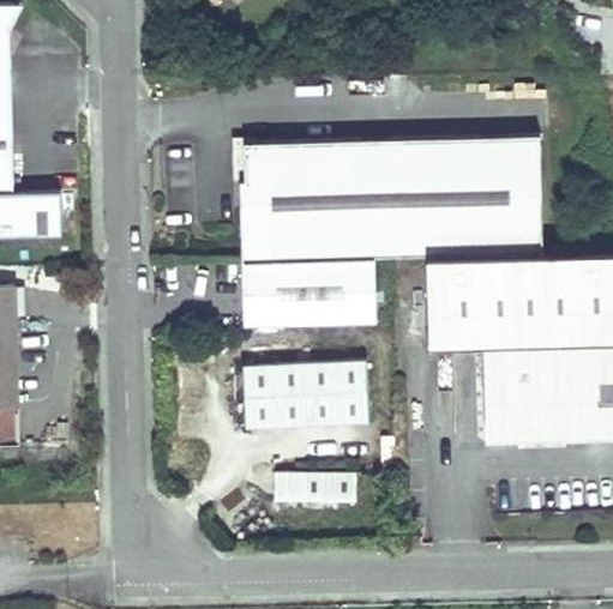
[(10,62),(0,62),(0,53),(10,34),(19,14),(14,14),(14,7),(0,7),(0,237),(60,236),(59,196),(13,196),(10,62)]
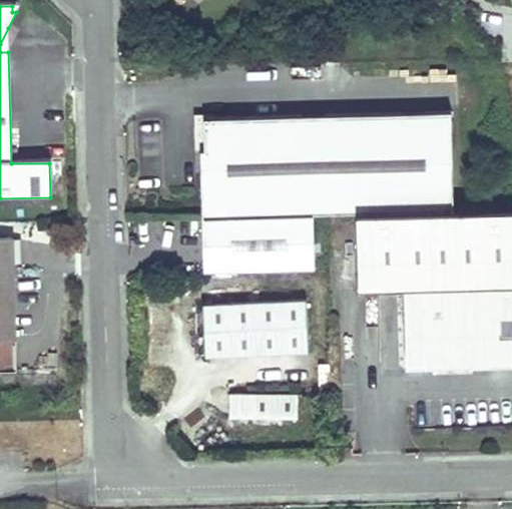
[(0,52),(8,52),(8,28),(0,44),(0,52)]
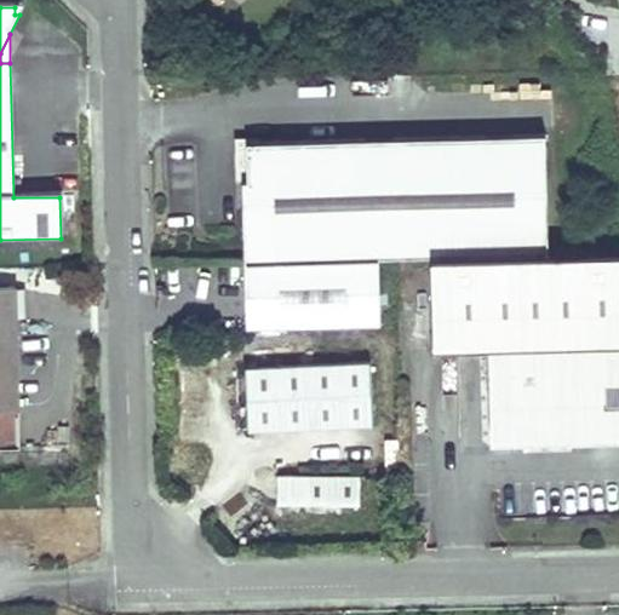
[(242,184),(245,266),(378,264),(548,260),(545,139),(248,145),(250,184),(242,184)]
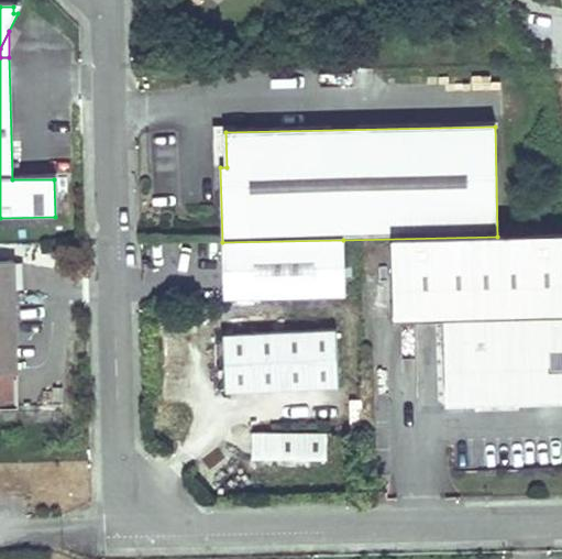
[(226,132),(215,132),(216,168),(220,167),(227,167),(226,132)]
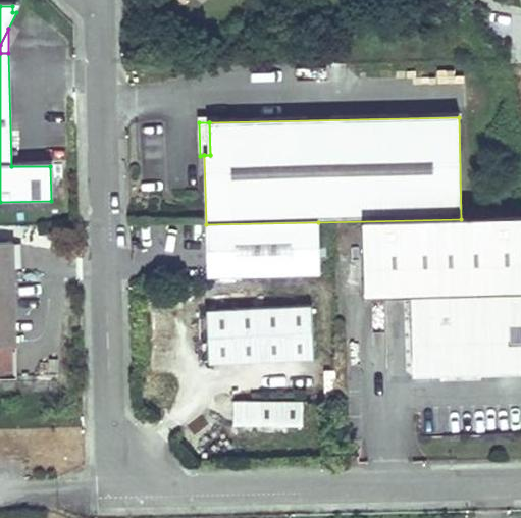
[(520,218),(363,223),(365,298),(411,297),(413,375),(445,374),(520,372),(520,218)]
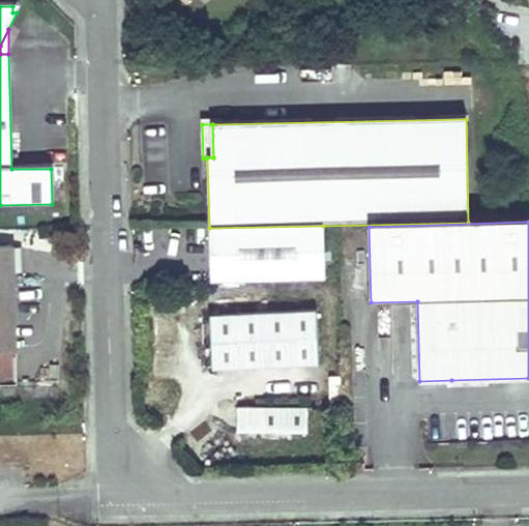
[(210,284),(324,281),(323,226),(209,228),(210,284)]
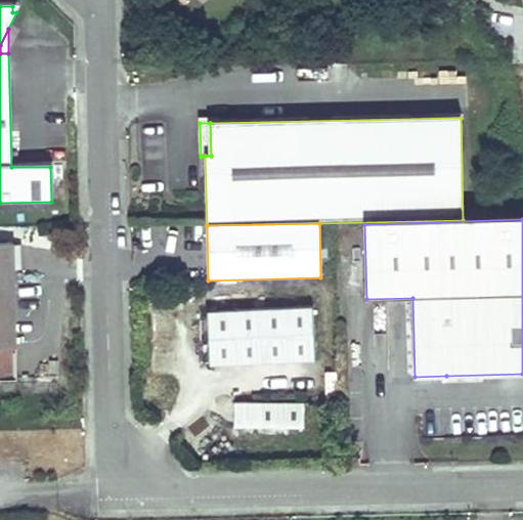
[(12,246),(0,246),(0,348),(14,348),(12,246)]
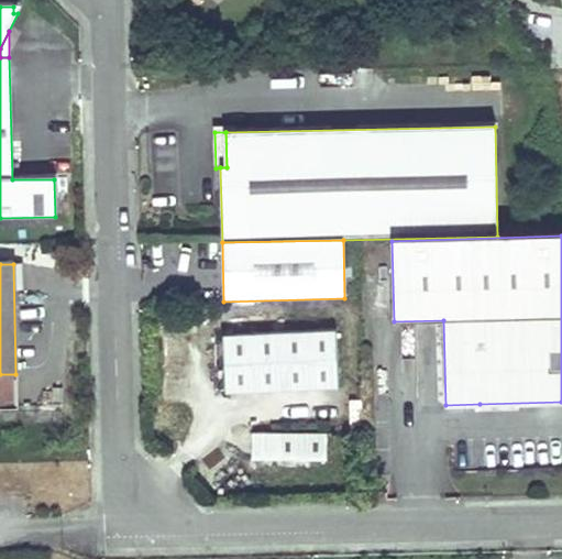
[(223,338),(226,394),(338,390),(335,332),(223,338)]
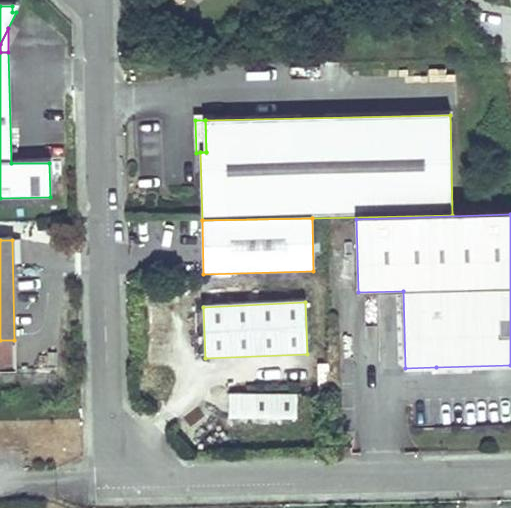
[(0,374),(15,374),(14,340),(0,340),(0,374)]
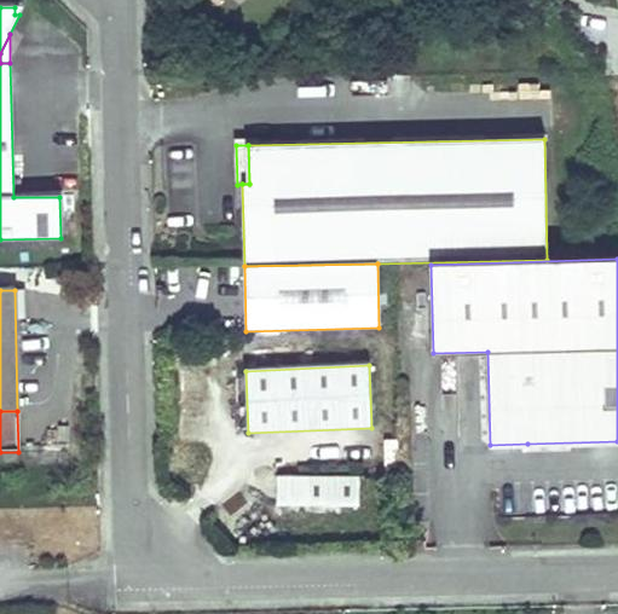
[(358,479),(275,479),(275,511),(358,511),(358,479)]
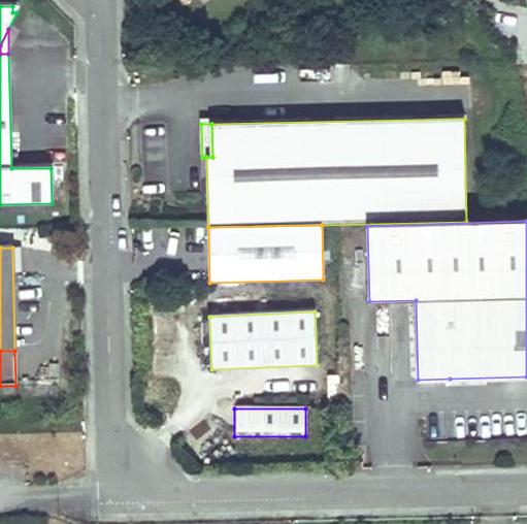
All buildings are outlined.
